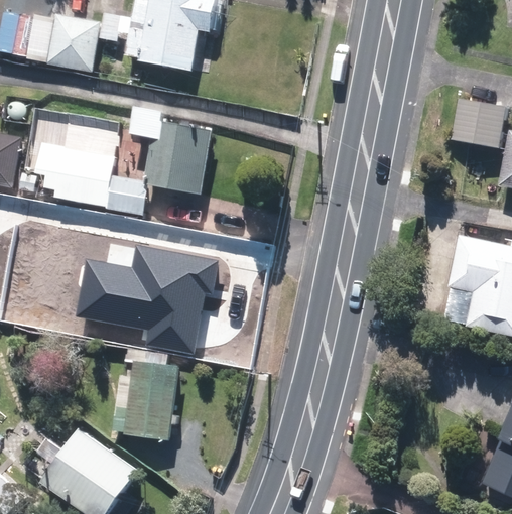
[(125,60),(192,71),(199,30),(212,32),(217,0),(134,0),(131,17),(104,13),(100,38),(116,40),(118,31),(129,33),(125,60)]
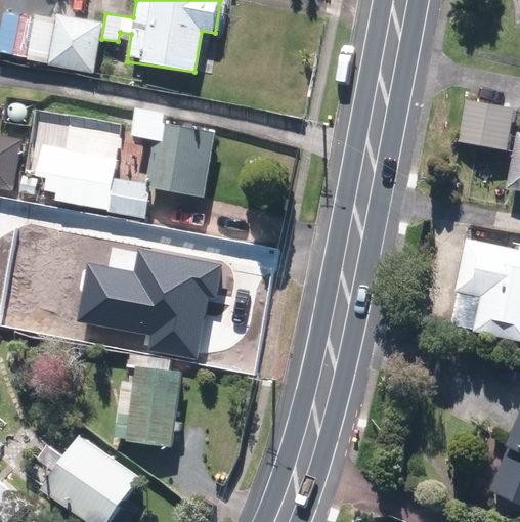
[(101,23),(18,9),(12,47),(40,52),(39,58),(48,59),(47,64),(93,72),(101,23)]
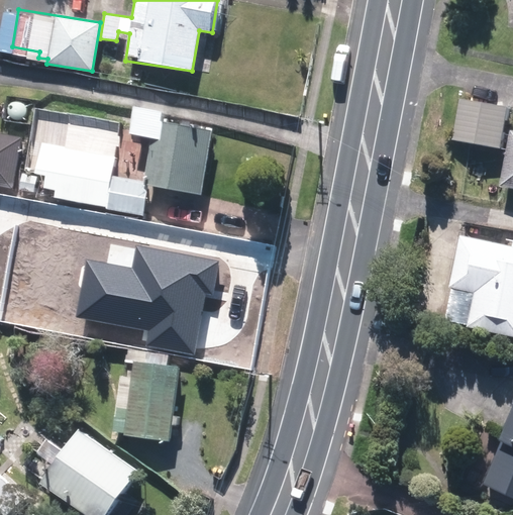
[(450,139),(499,147),(506,108),(457,100),(450,139)]
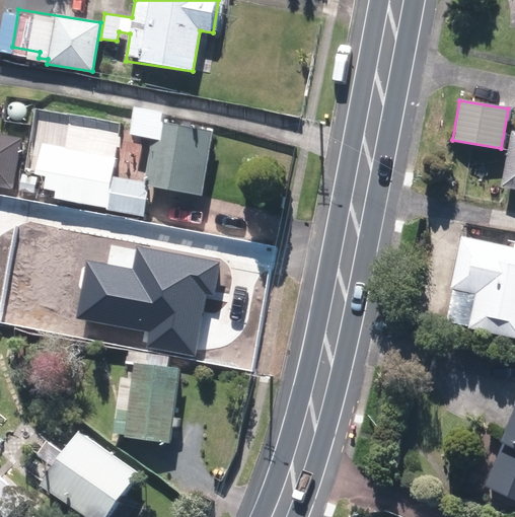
[(138,113),(133,136),(143,137),(155,140),(157,141),(149,183),(201,193),(201,191),(202,191),(212,136),(164,128),(165,123),(166,117),(138,113)]
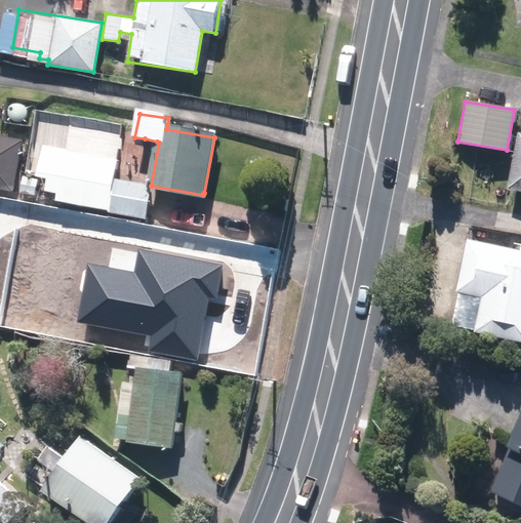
[(506,189),(520,192),(520,132),(517,132),(506,189)]
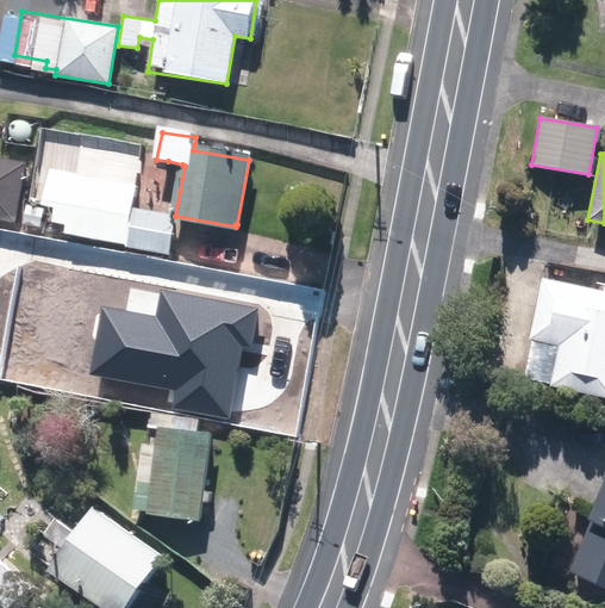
[(0,218),(13,222),(24,162),(0,156),(0,218)]
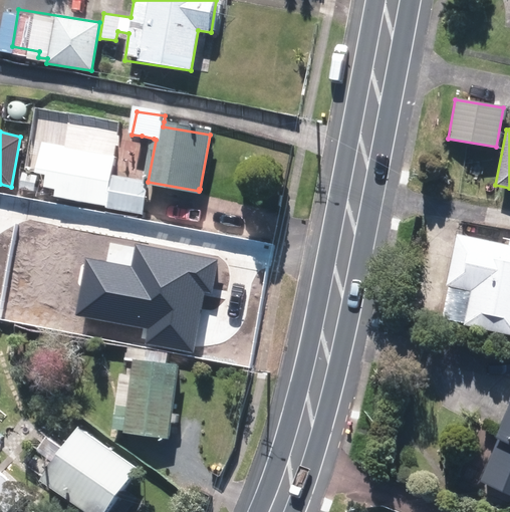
[(145,185),(109,179),(112,157),(63,148),(55,196),(103,205),(103,207),(140,213),(145,185)]
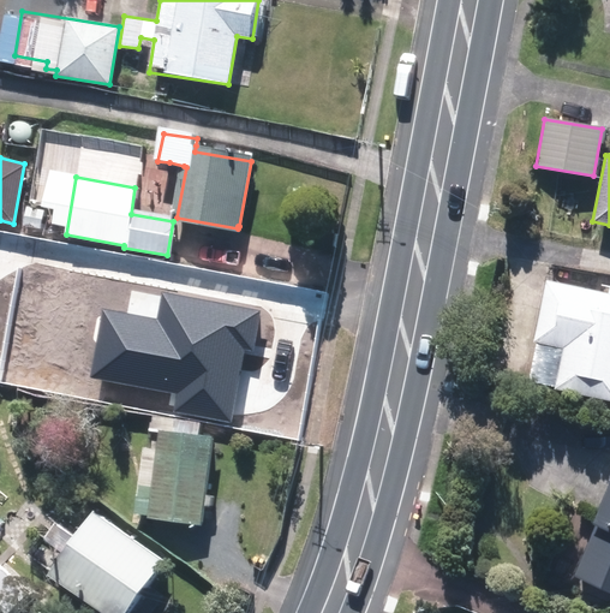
[(23,225),(41,226),(43,207),(27,204),(23,225)]
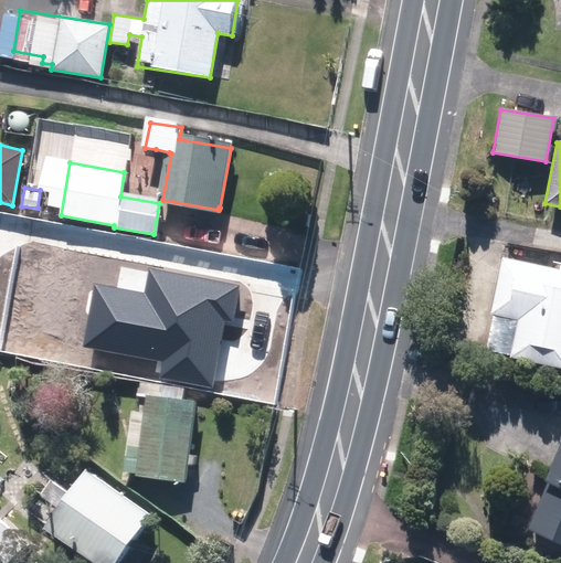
[(510,358),(560,368),(560,263),(560,269),(503,257),(490,314),(499,316),(493,349),(510,352),(510,358)]
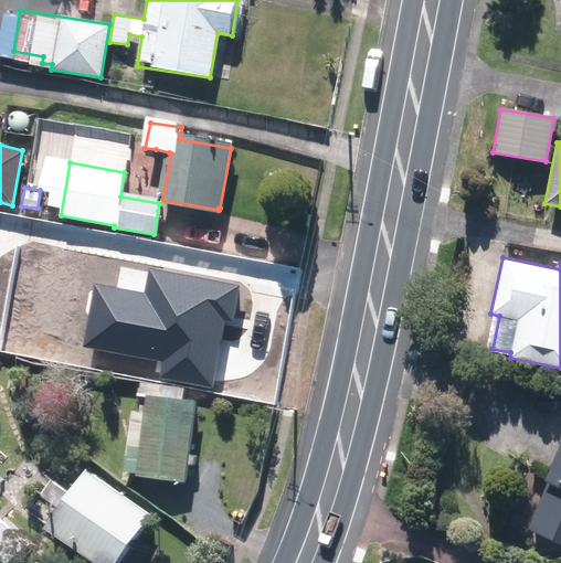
[(65,352),(140,365),(145,344),(140,343),(148,298),(99,289),(92,333),(70,329),(65,352)]
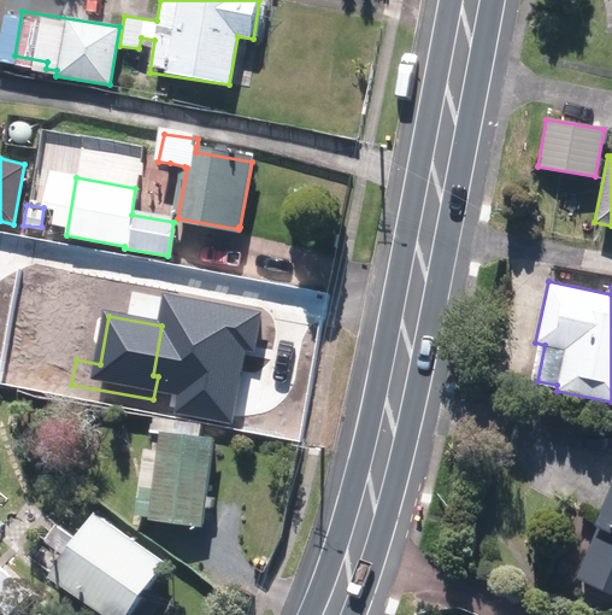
[(148,520),(202,526),(213,435),(160,429),(157,458),(142,456),(135,514),(148,516),(148,520)]
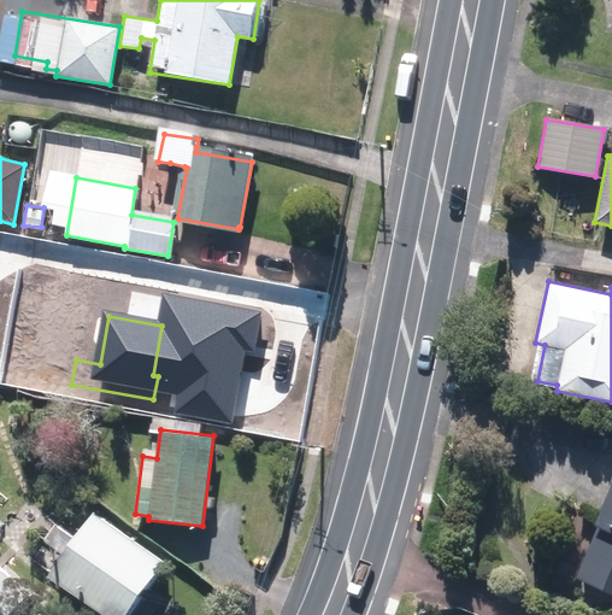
[(563,572),(611,593),(611,488),(599,519),(589,514),(563,572)]
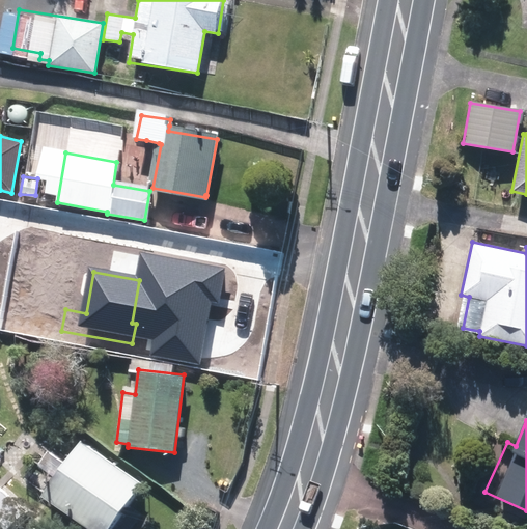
[(43,497),(89,528),(110,528),(142,483),(81,442),(43,497)]
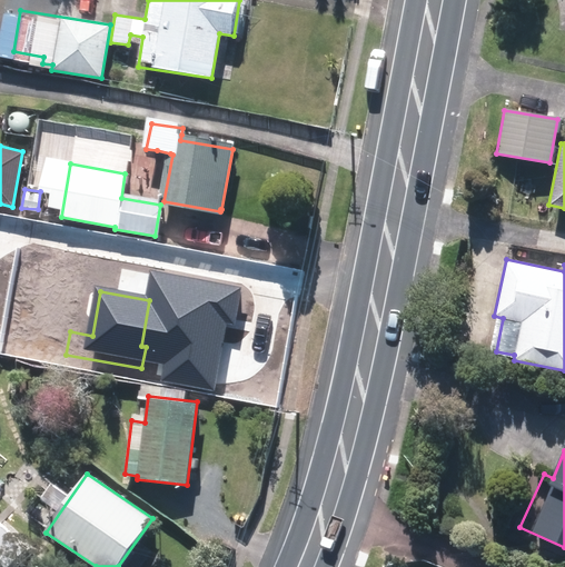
[(0,561),(19,540),(0,524),(0,561)]
